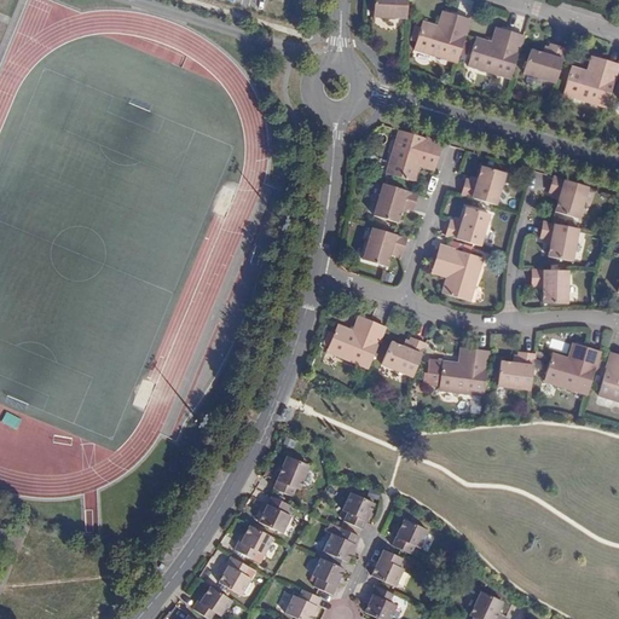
[(406,0),(372,0),(372,18),(406,21),(406,0)]
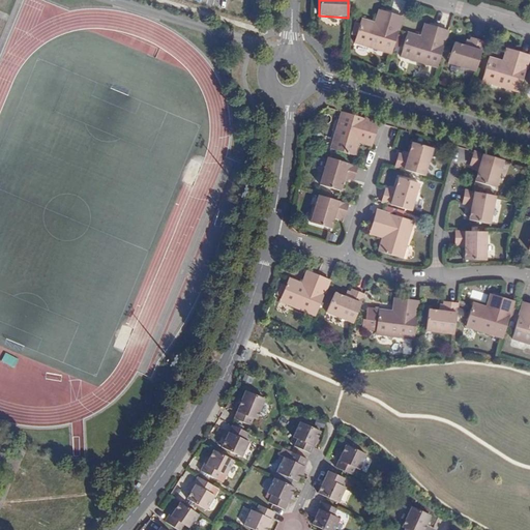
[(378,9),(374,22),(386,26),(390,13),(378,9)]
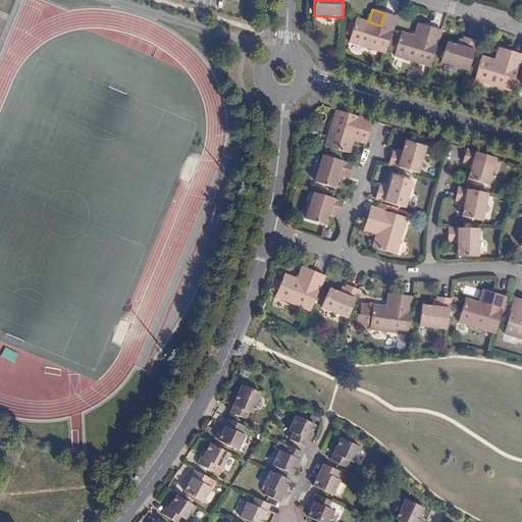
[(348,43),(385,54),(397,17),(384,13),(380,25),(368,21),(356,18),(348,43)]
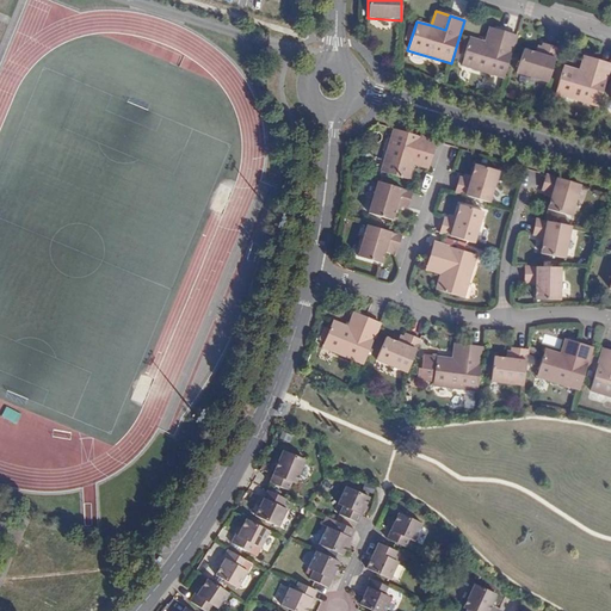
[(487,26),(483,41),(499,45),(503,31),(487,26)]
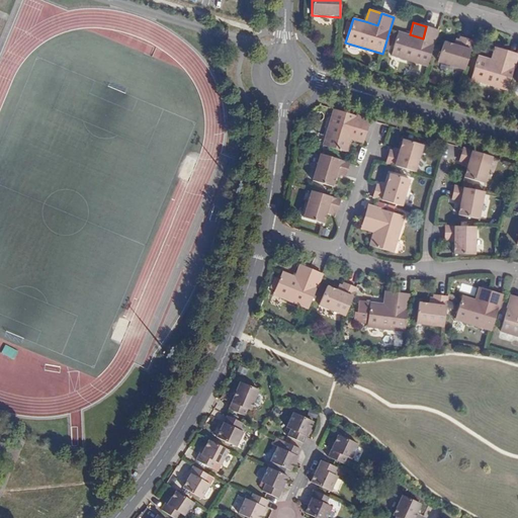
[(427,67),(438,29),(426,26),(423,38),(410,34),(398,31),(391,56),(427,67)]
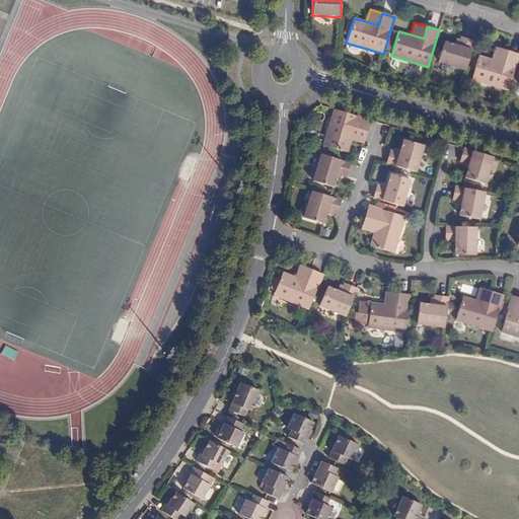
[(465,71),(474,41),(459,35),(458,39),(457,45),(454,44),(444,41),(438,63),(465,71)]
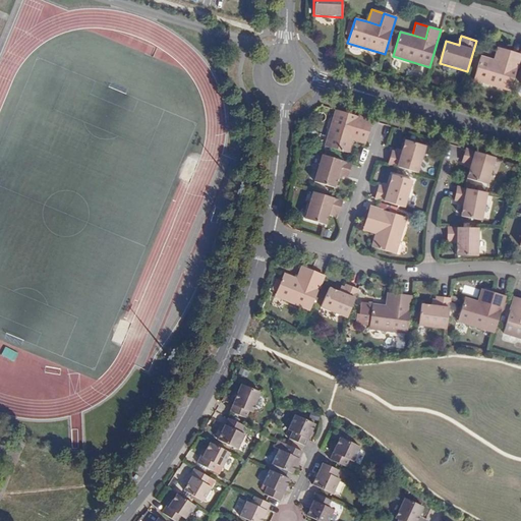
[(506,63),(509,51),(497,47),(494,60),(506,63)]
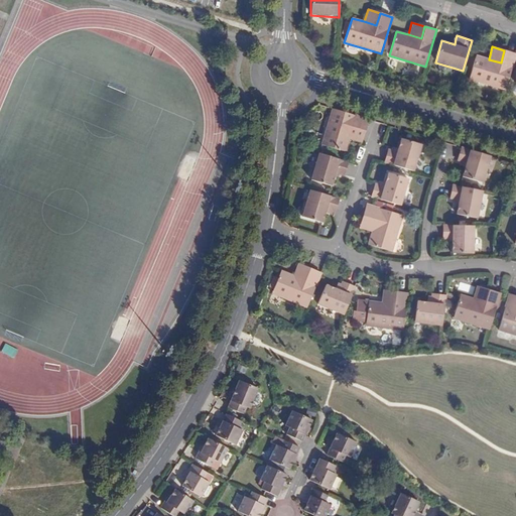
[(505,92),(515,54),(515,53),(504,50),(501,62),(489,59),(475,55),(469,80),(505,92)]
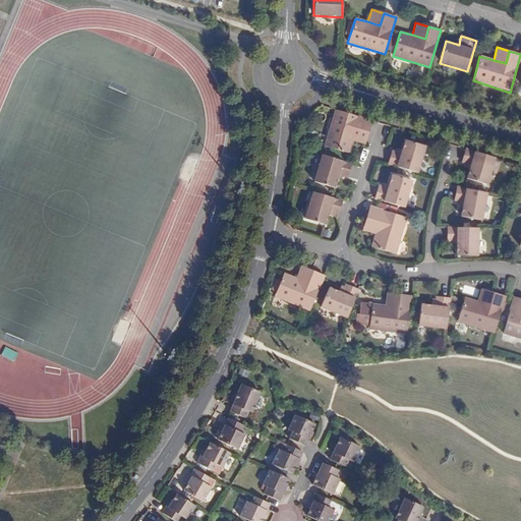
[(372,121),(335,110),(324,146),(349,154),(353,140),(357,127),(369,131),(372,121)]
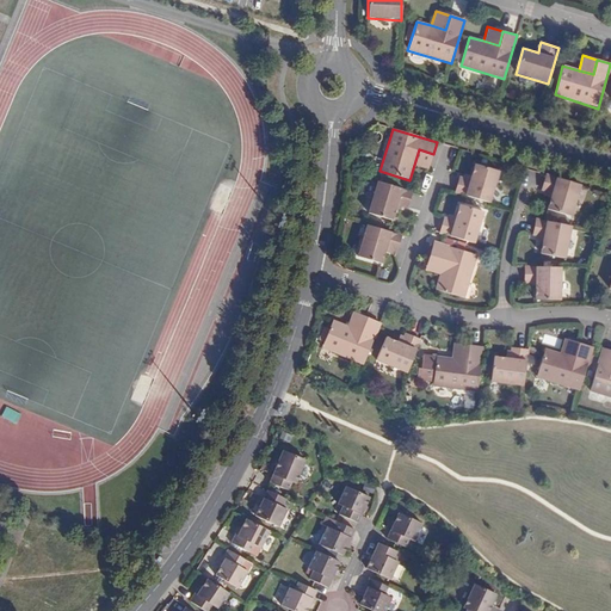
[(427,170),(433,154),(419,149),(414,165),(427,170)]
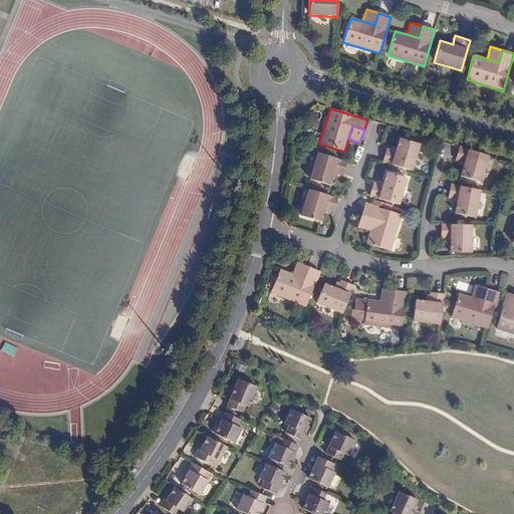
[(387,148),(382,162),(412,171),(421,144),(400,137),(397,148),(396,151),(390,149),(387,148)]
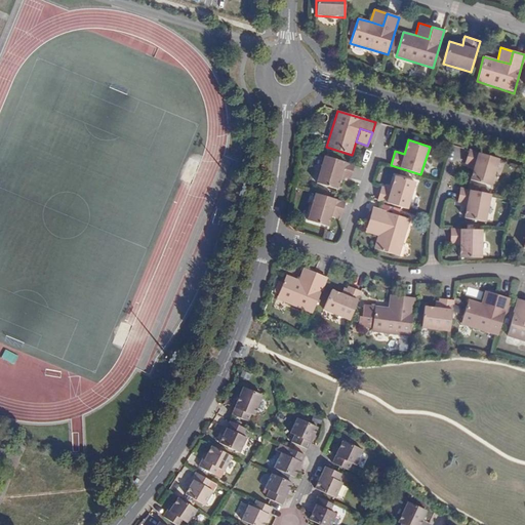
[(500,159),(469,150),(465,163),(468,164),(475,166),(474,169),(471,179),(491,186),(500,159)]
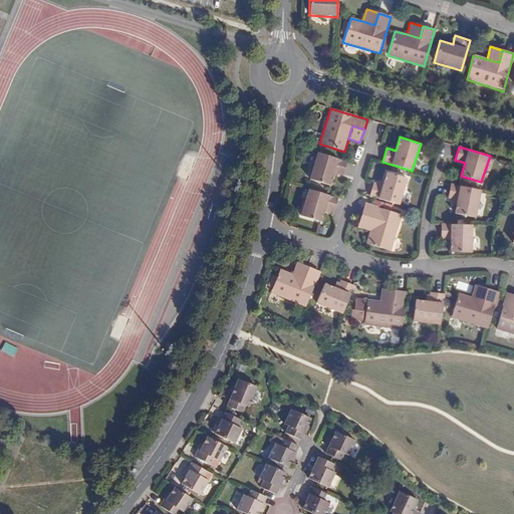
[(343,175),(347,162),(317,153),(309,179),(330,185),(333,175),(334,172),(340,174),(343,175)]
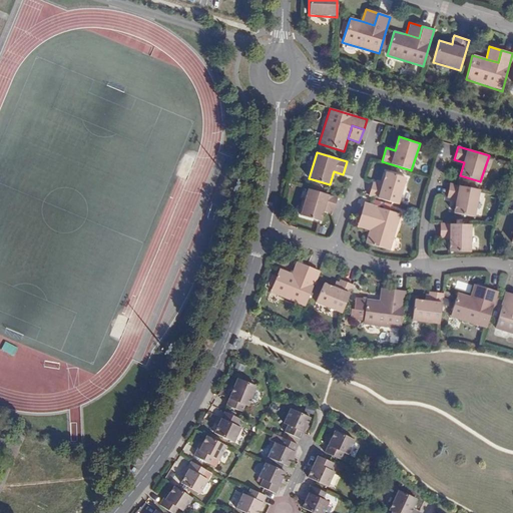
[(373,181),(369,195),(399,204),(407,177),(386,171),(383,181),(382,184),(376,182),(373,181)]
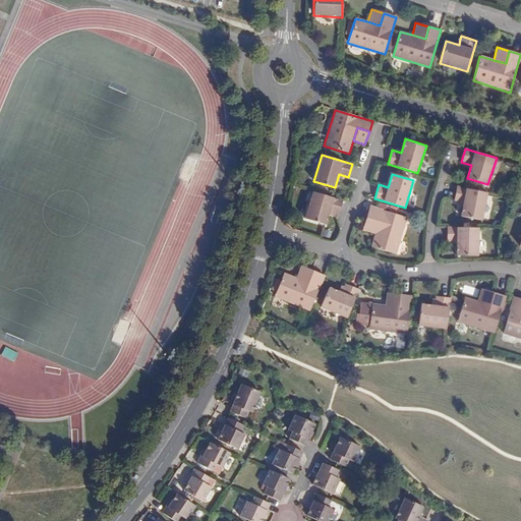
[(487,192),(457,187),(454,200),(457,200),(463,203),(462,206),(460,216),(482,220),(487,192)]
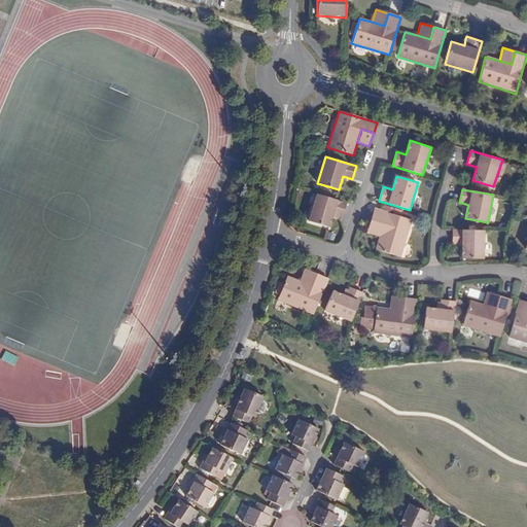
[(343,216),(346,203),(316,194),(308,221),(330,227),(334,217),(335,214),(340,215),(343,216)]
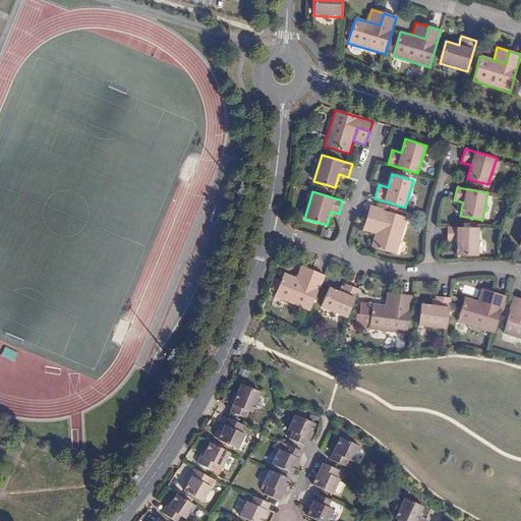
[(380,221),(374,234),(371,246),(396,254),(407,218),(370,207),(366,217),(380,221)]
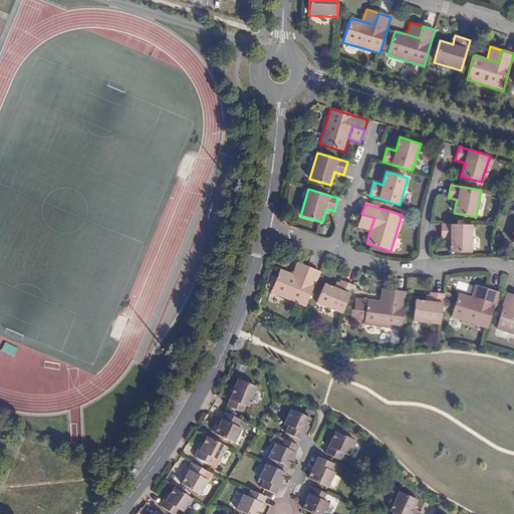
[(357,227),(369,231),(374,218),(361,214),(357,227)]
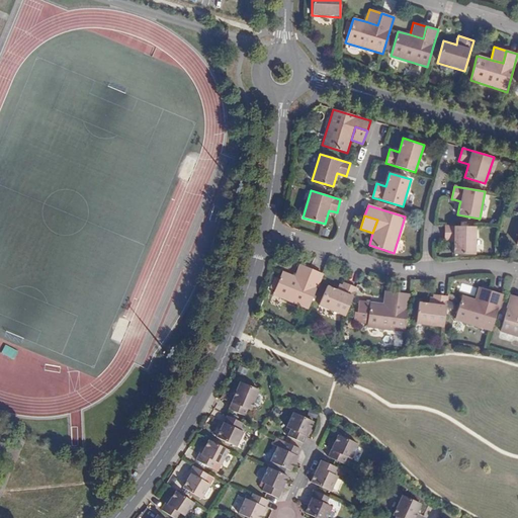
[(476,227),(445,226),(445,240),(447,240),(454,240),(453,244),(453,253),(475,254),(476,227)]
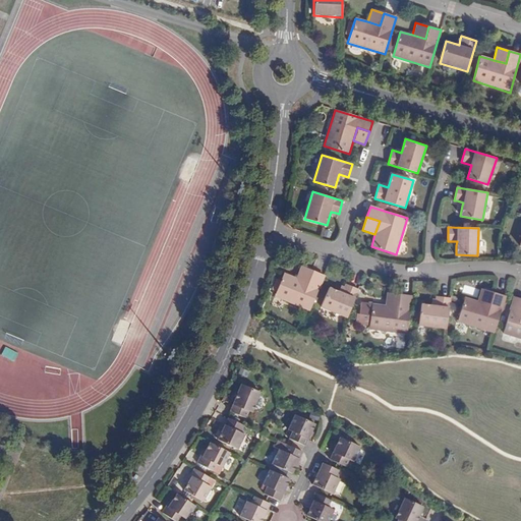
[(308,282),(313,270),(301,265),(296,278),(308,282)]
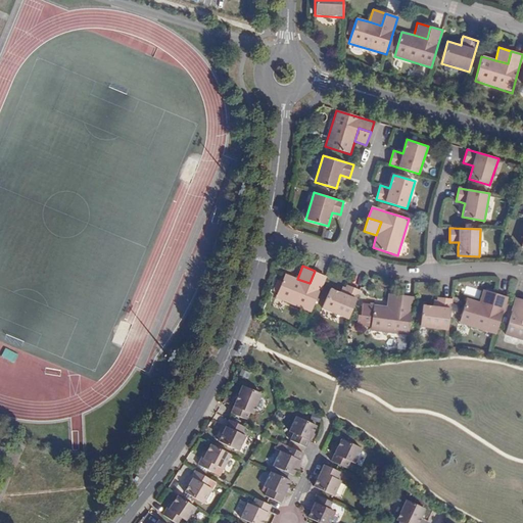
[(275,297),(311,313),(326,276),(315,271),(310,283),(297,279),(285,273),(275,297)]
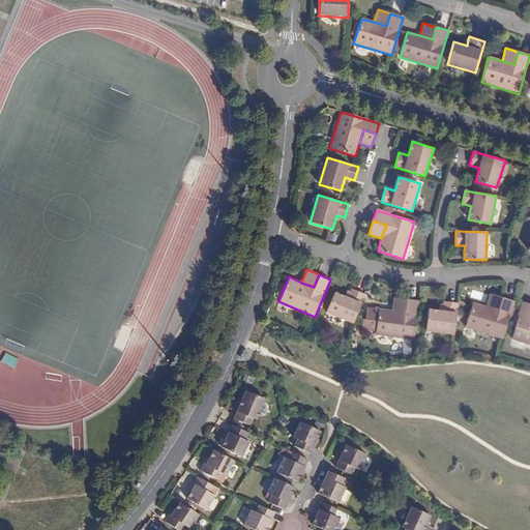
[(352,324),(364,294),(352,289),(351,291),(349,297),(346,296),(335,292),(326,313),(352,324)]
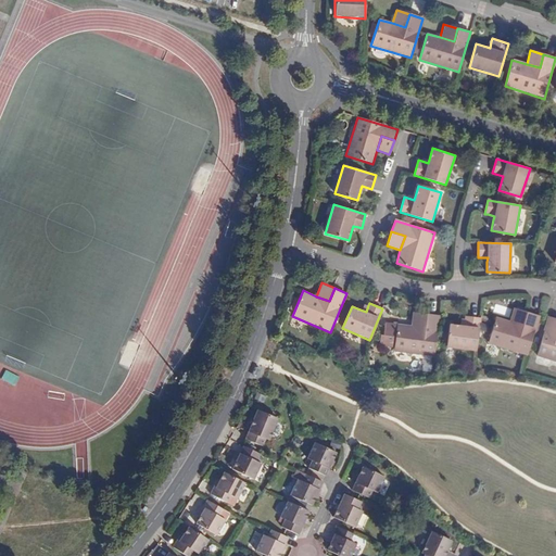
[(514,307),(509,320),(523,325),(528,312),(514,307)]
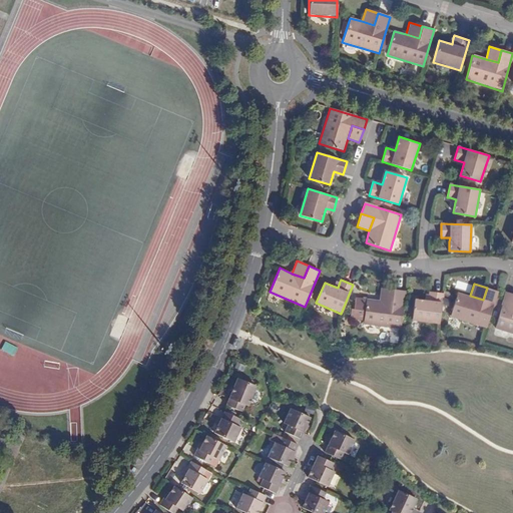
[(381,288),(379,300),(392,302),(394,290),(381,288)]
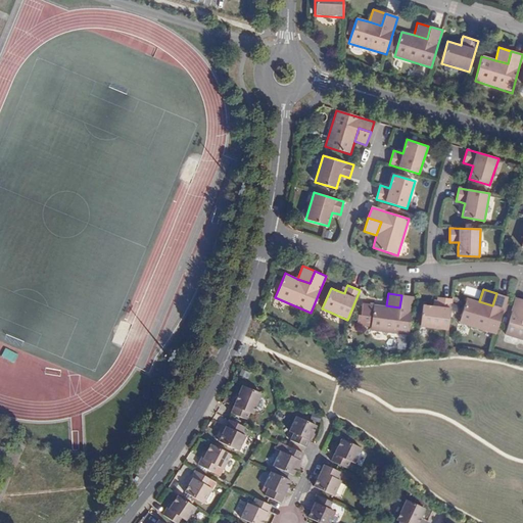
[(459,323),(495,334),(507,296),(496,293),(492,305),(479,301),(467,298),(459,323)]
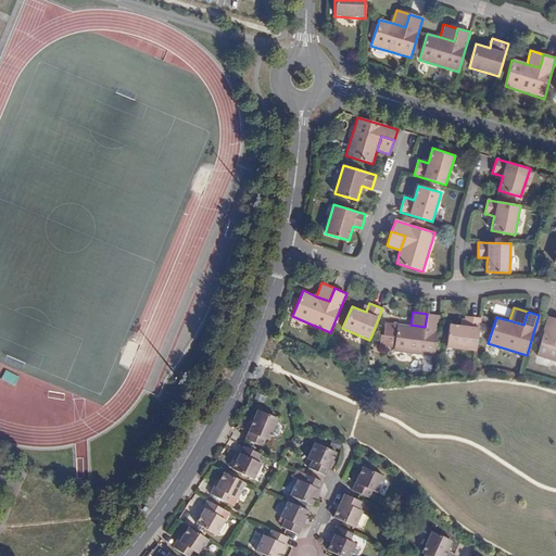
[(393,351),(433,357),(440,315),(427,314),(425,327),(411,325),(396,324),(393,351)]
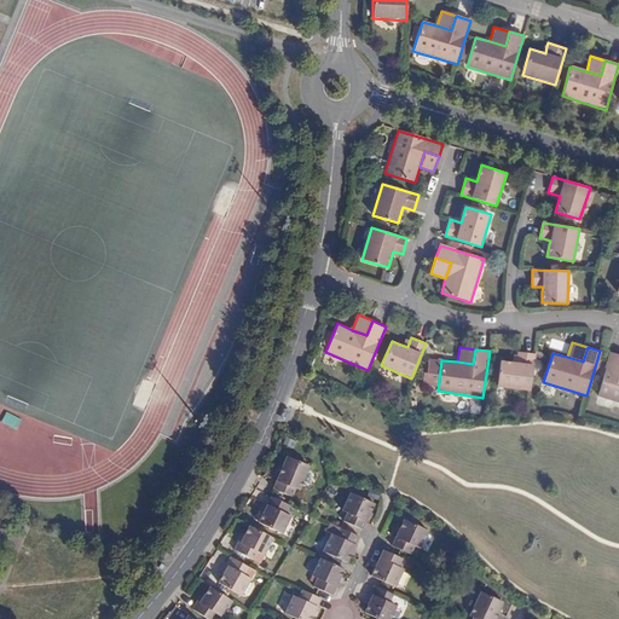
[(497,387),(530,391),(534,353),(518,352),(518,356),(516,363),(513,362),(501,360),(497,387)]
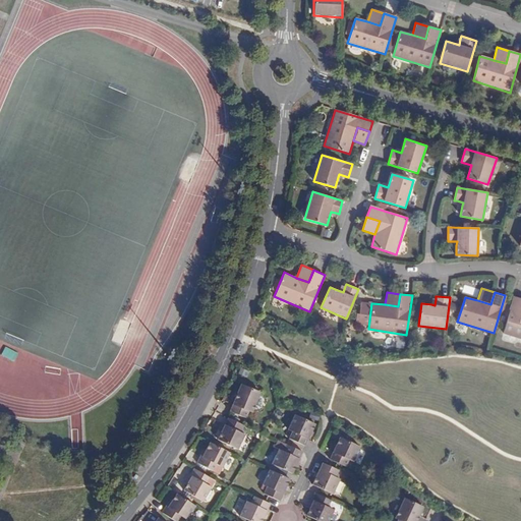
[(520,298),(515,297),(504,333),(520,338),(520,298)]
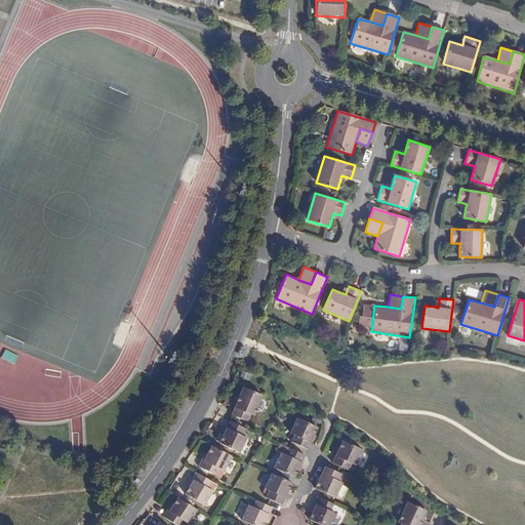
[(231,413),(247,421),(250,414),(252,415),(261,395),(243,387),(231,413)]
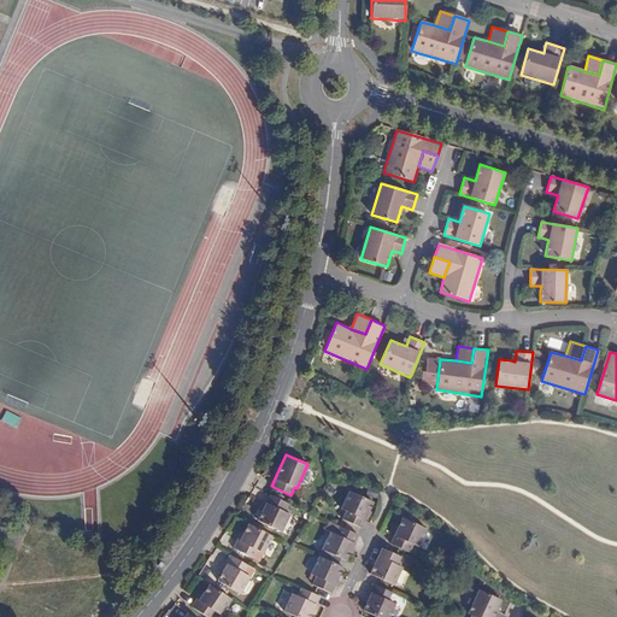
[(364,523),(365,519),(374,503),(350,492),(342,509),(347,511),(344,519),(362,528),(364,523)]
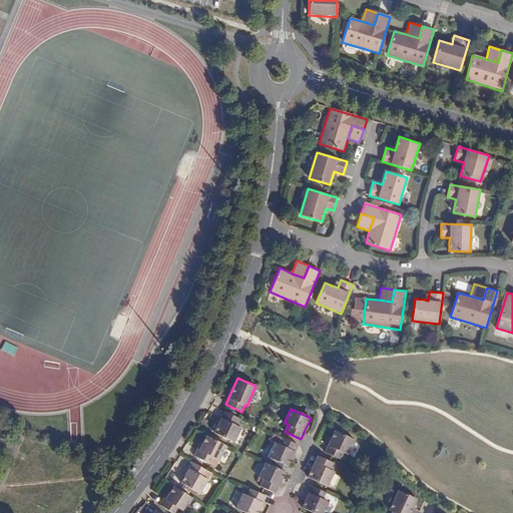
[(236,427),(239,419),(224,412),(214,433),(233,442),(240,429),(236,427)]
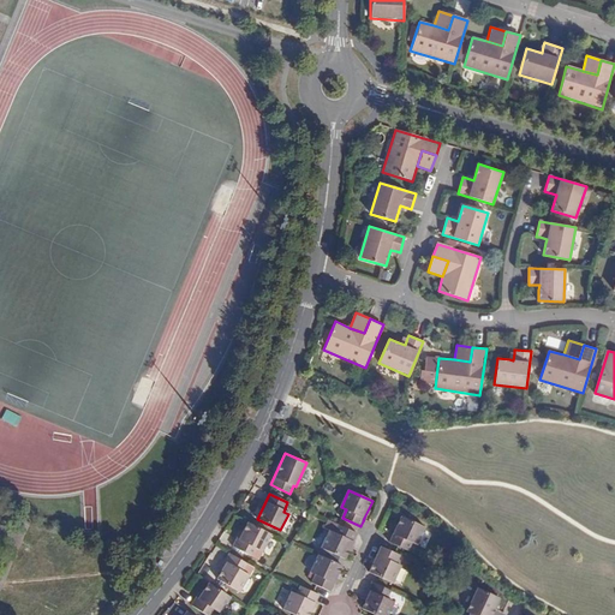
[(402,517),(390,542),(415,553),(423,536),(418,533),(422,525),(402,517)]
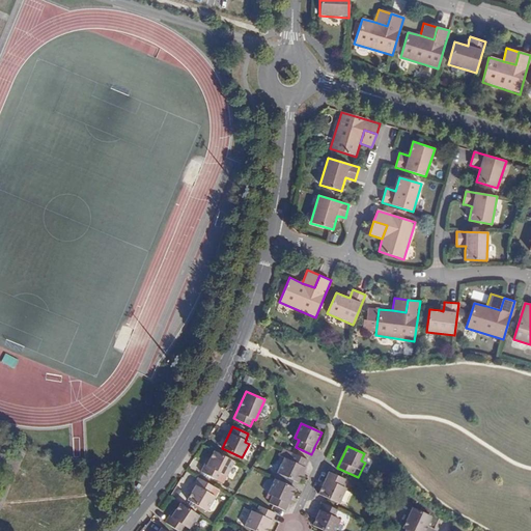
[(308,460),(284,449),(280,456),(284,458),(277,474),(287,478),(294,481),(299,483),(302,474),(308,460)]
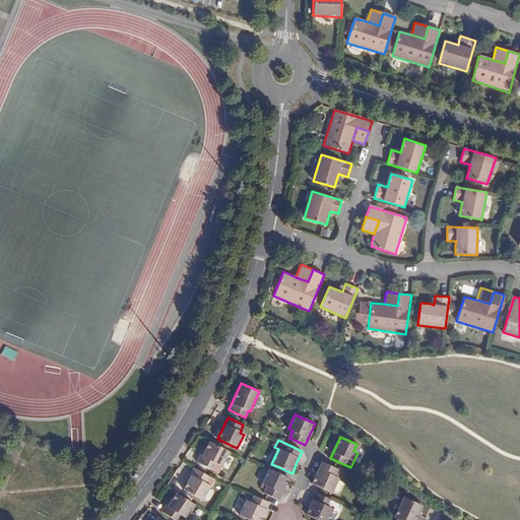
[(230,452),(209,442),(205,449),(202,456),(199,455),(196,462),(212,470),(216,463),(221,466),(230,452)]
